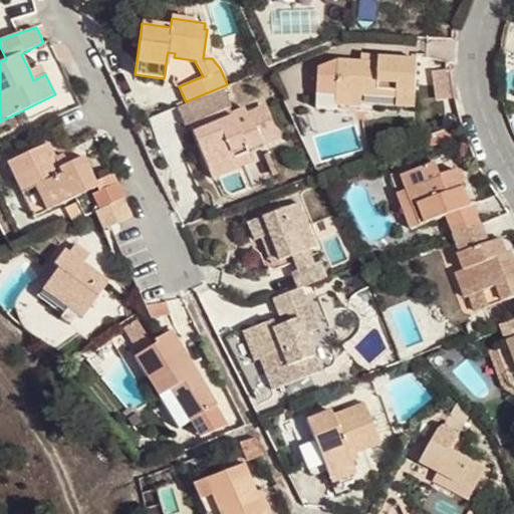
[(397,106),(415,107),(418,59),(382,57),(382,56),(362,55),(361,61),(338,60),(319,69),(317,108),(362,110),(362,104),(362,96),(397,98),(397,106)]
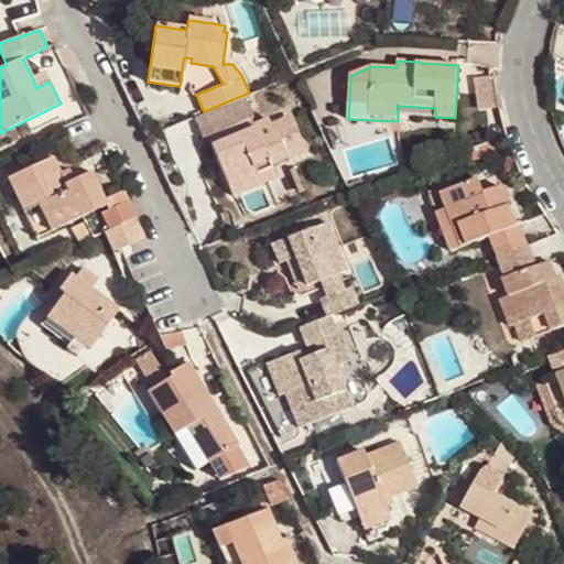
[(45,72),(32,77),(36,88),(50,82),(45,72)]
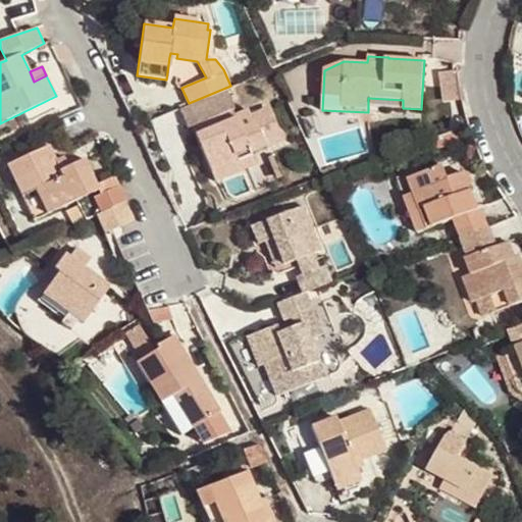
[(438,72),(445,103),(462,100),(456,69),(438,72)]
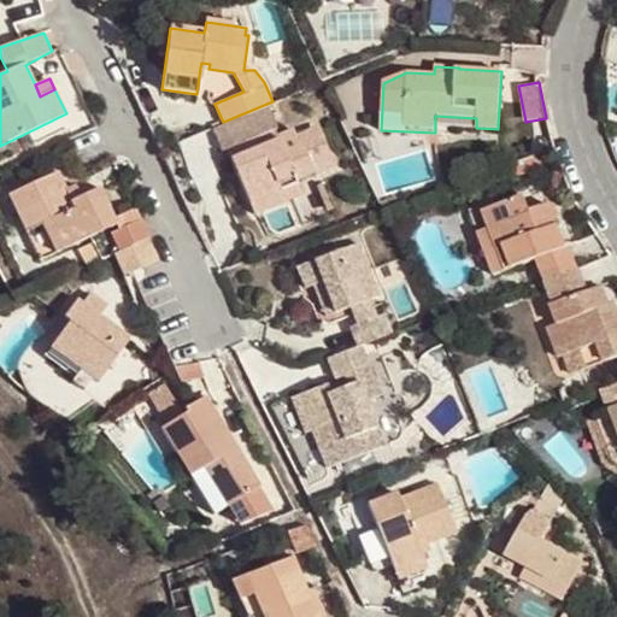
[(277,127),(268,105),(212,129),(222,151),(229,148),(234,157),(230,158),(252,204),(298,183),(297,180),(316,171),(312,165),(330,157),(318,131),(298,141),(293,129),(277,135),(278,137),(270,141),(265,133),(275,128),(277,127)]
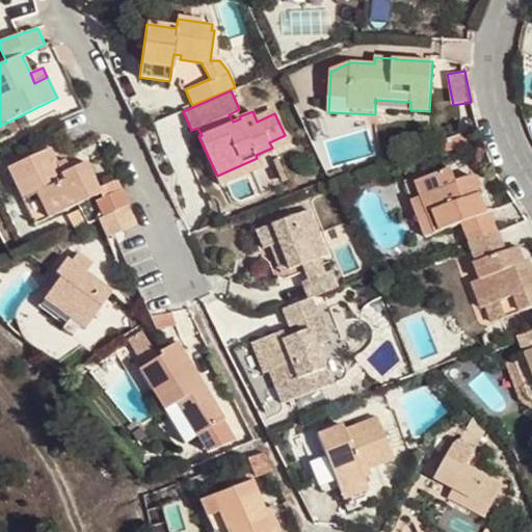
[(84,108),(80,99),(72,103),(76,112),(84,108)]
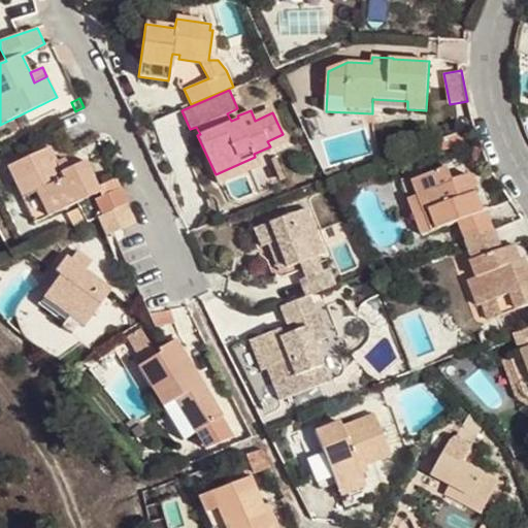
[(407,101),(372,99),(372,107),(407,109),(407,101)]
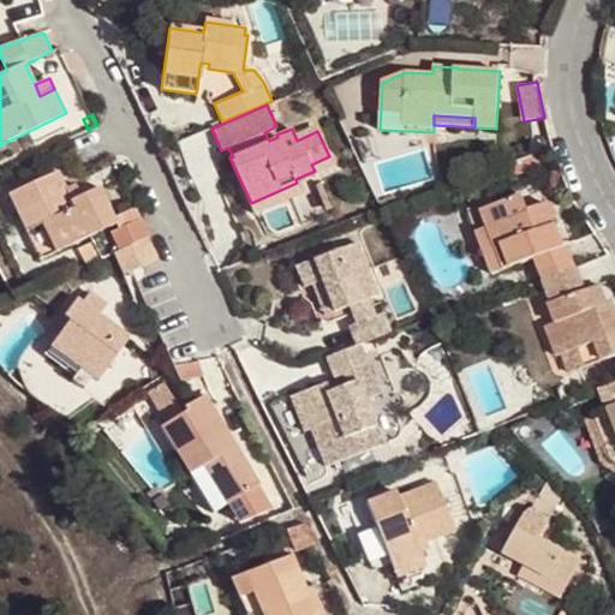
[(278,137),(276,135),(274,127),(264,132),(269,141),(278,137)]
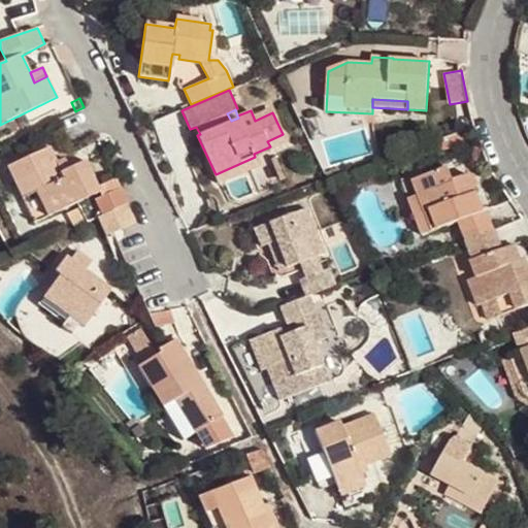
[(460,133),(437,142),(440,153),(464,143),(460,133)]
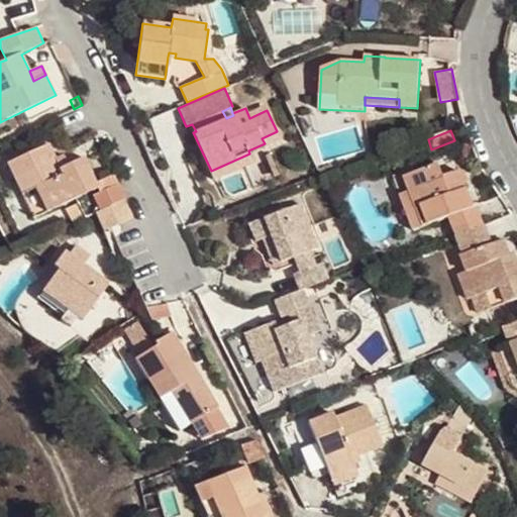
[(266,146),(280,139),(277,131),(262,138),(265,143),(266,146)]
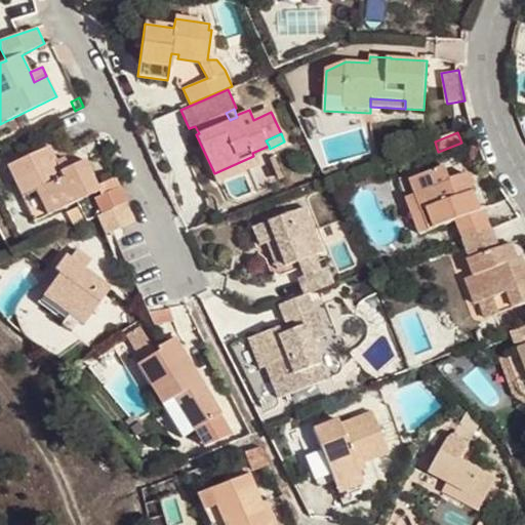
[(5,166),(31,223),(99,191),(85,159),(68,167),(64,158),(55,162),(47,146),(5,166)]
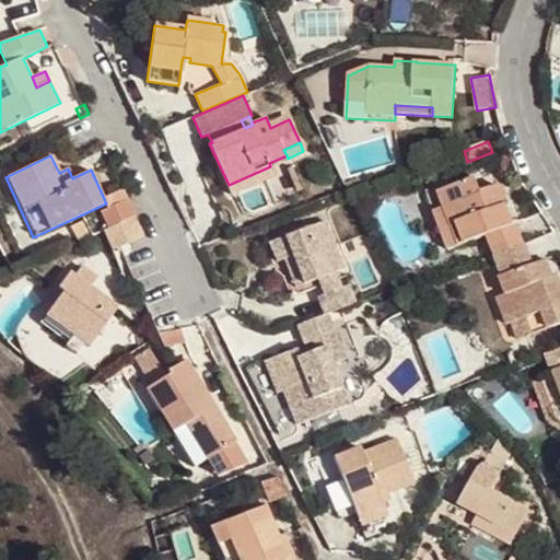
[(232,195),(275,175),(270,166),(229,185),(232,195)]
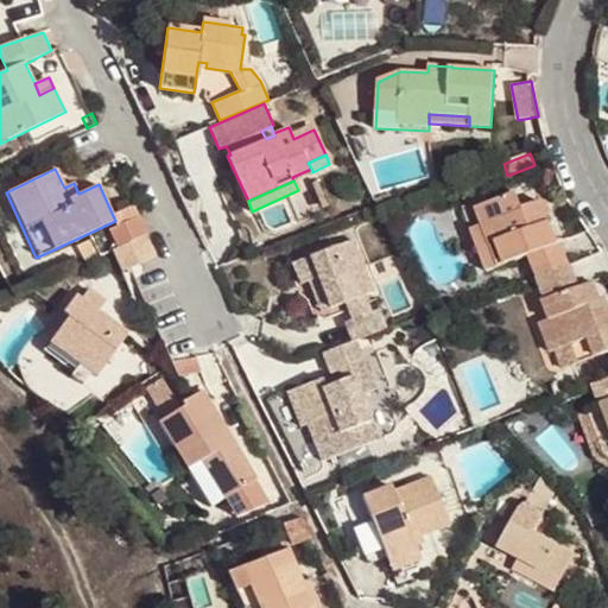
[(375,198),(380,209),(396,203),(391,192),(375,198)]
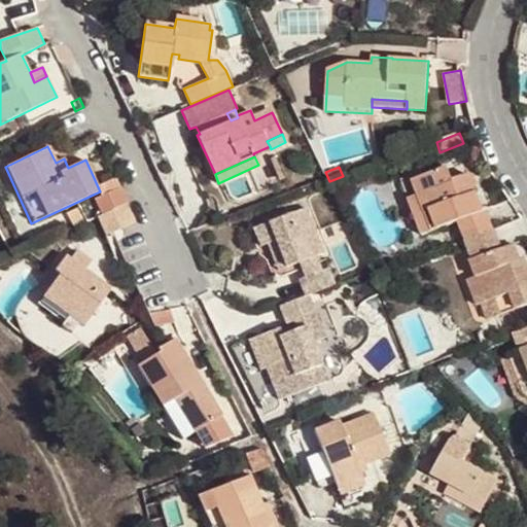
[(458,222),(465,241),(493,231),(485,210),(482,211),(468,174),(450,181),(446,168),(410,181),(429,233),(458,222)]
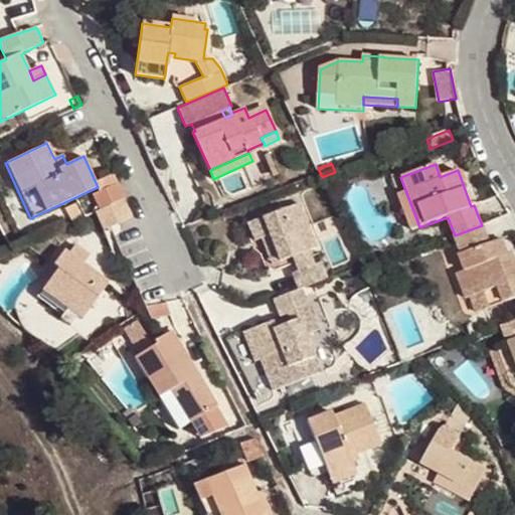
[(394,180),(413,230),(419,227),(400,177),(394,180)]
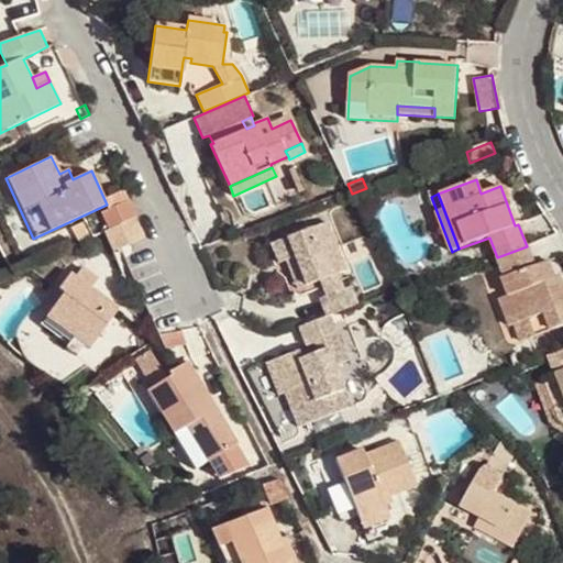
[(110,229),(133,218),(135,217),(128,200),(103,212),(110,229)]
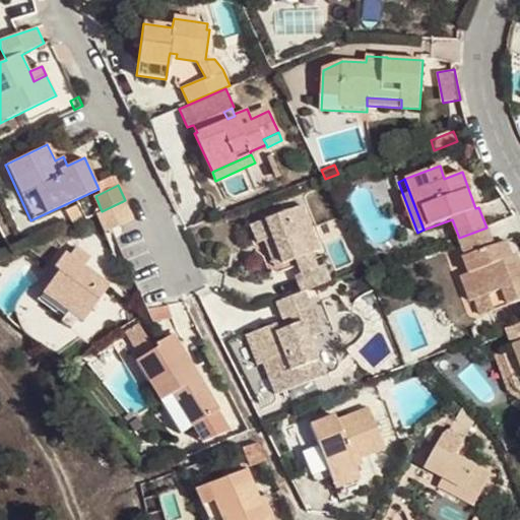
[(95,214),(104,233),(113,229),(132,220),(123,201),(102,211),(95,214)]
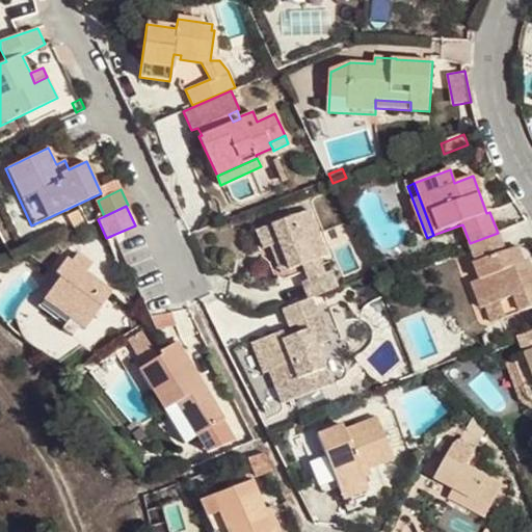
[(271,245),(278,242),(289,270),(302,265),(319,259),(324,257),(327,256),(310,209),(257,230),(263,248),(271,245)]
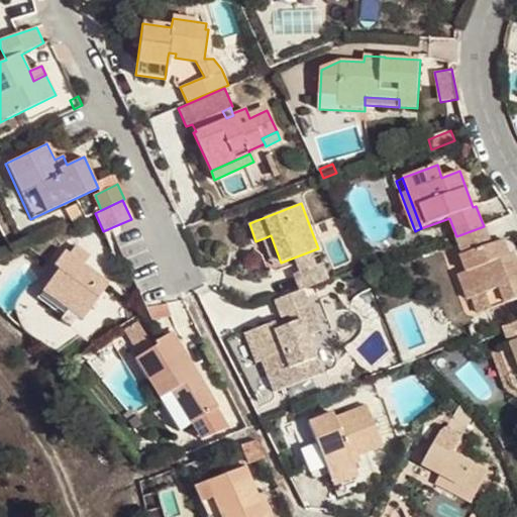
[(84,218),(76,204),(65,209),(73,223),(84,218)]
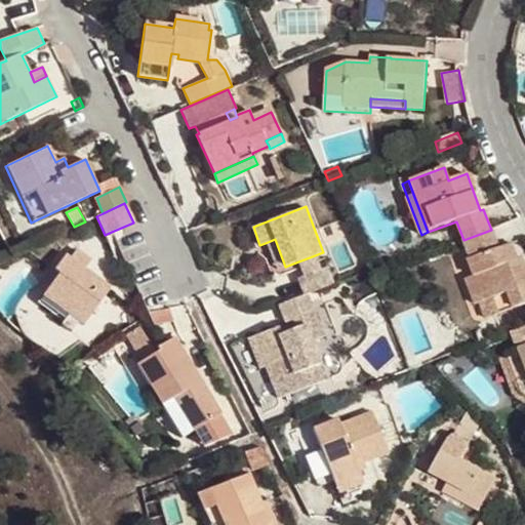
[(491,230),(463,240),(472,259),(469,260),(475,276),(467,279),(477,305),(482,303),(489,299),(495,315),(524,303),(524,265),(521,267),(517,258),(511,243),(498,248),(491,230)]
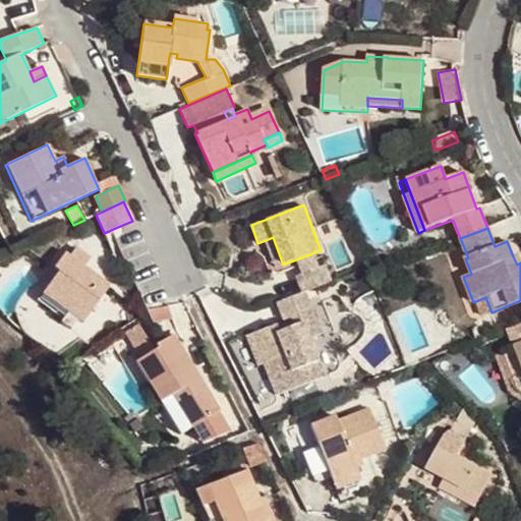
[(283,265),(273,237),(266,240),(276,267),(283,265)]
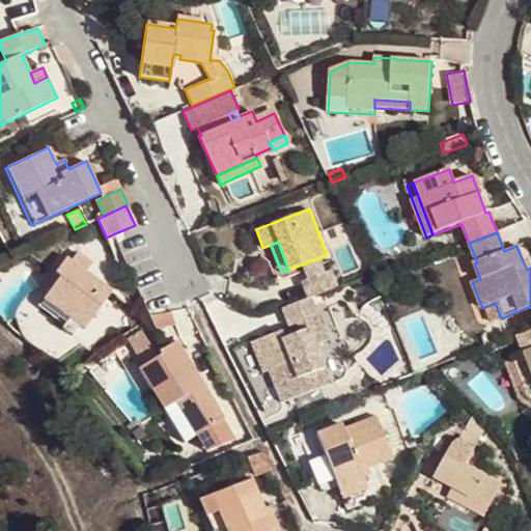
[(384,259),(380,251),(372,254),(376,262),(384,259)]
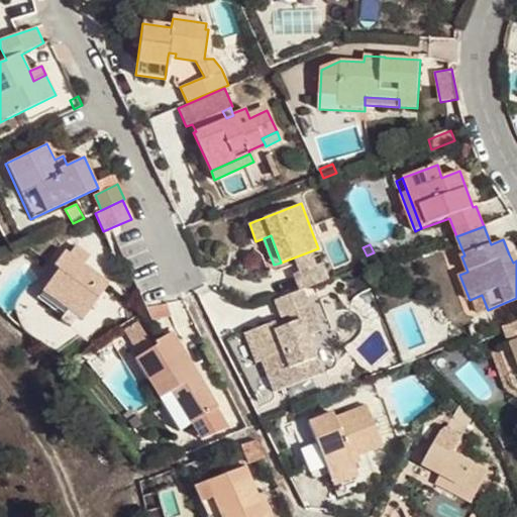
[(72,304),(68,310),(83,321),(110,283),(84,264),(90,255),(75,245),(69,253),(65,250),(55,265),(60,268),(48,282),(61,291),(59,294),(72,304)]
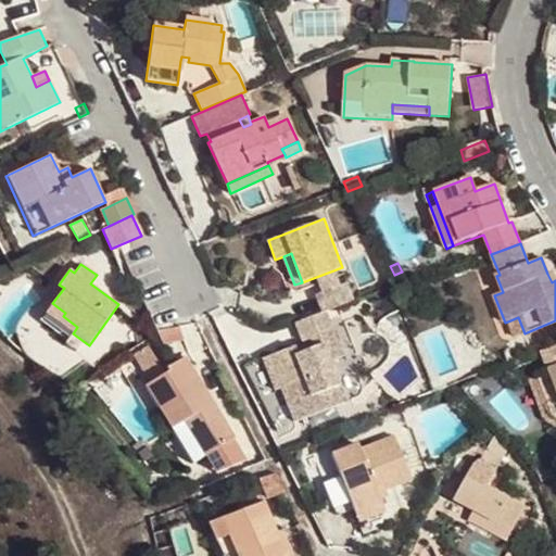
[(333,270),(316,277),(321,292),(340,286),(333,270)]
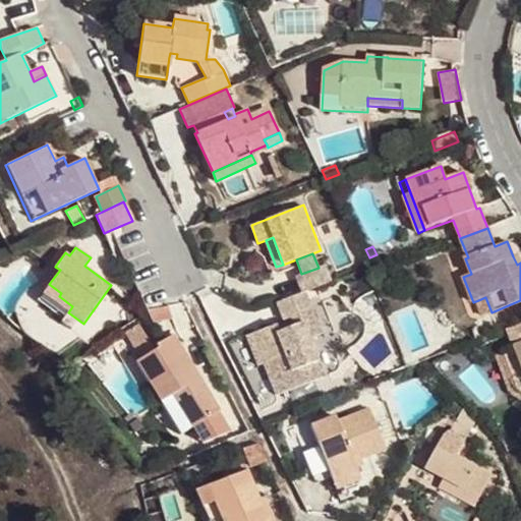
[(301,274),(296,276),(302,292),(305,291),(329,282),(323,266),(319,268),(301,274)]
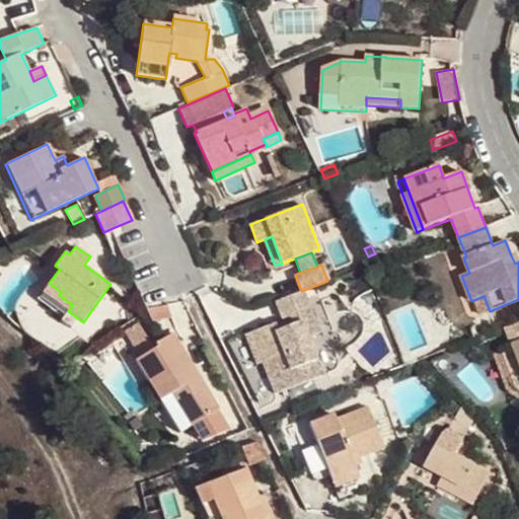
[(61,292),(49,283),(42,293),(68,311),(72,305),(59,295),(61,292)]
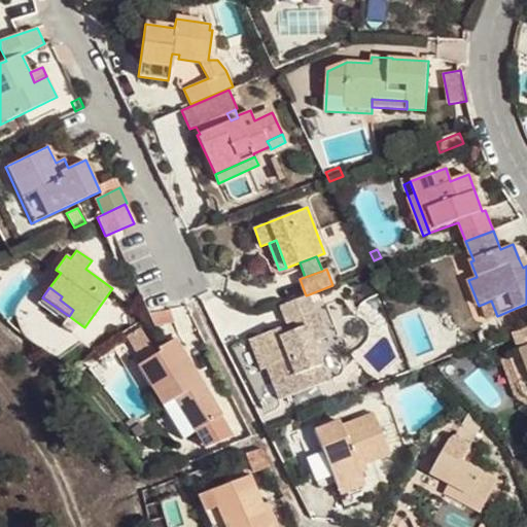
[(325,338),(309,294),(306,295),(279,306),(286,324),(294,321),(297,329),(281,336),(279,328),(253,338),(266,369),(277,364),(282,379),(288,396),(328,381),(313,342),(325,338)]
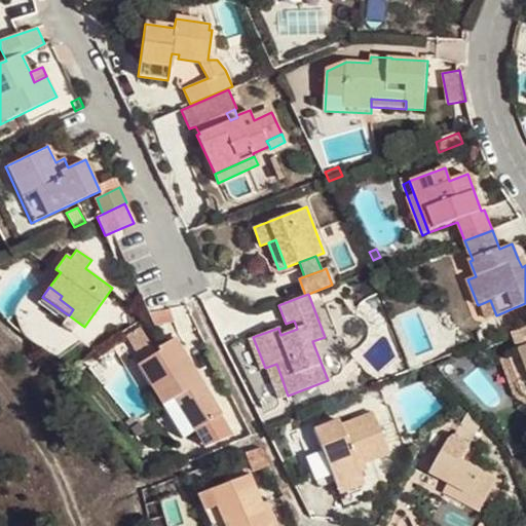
[(489,318),(496,315),(490,300),(483,303),(489,318)]
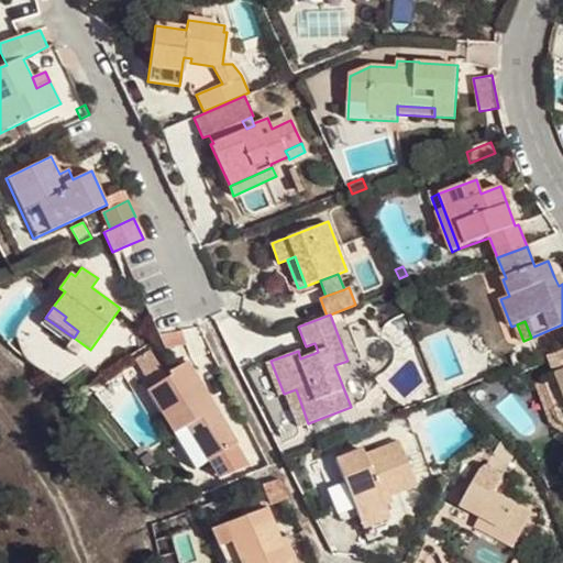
[(187,344),(181,331),(162,334),(167,349),(187,344)]
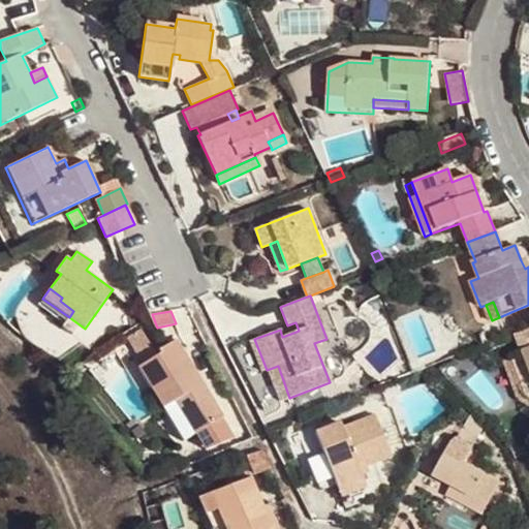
[(296,322),(287,325),(280,330),(282,337),(299,331),(296,322)]
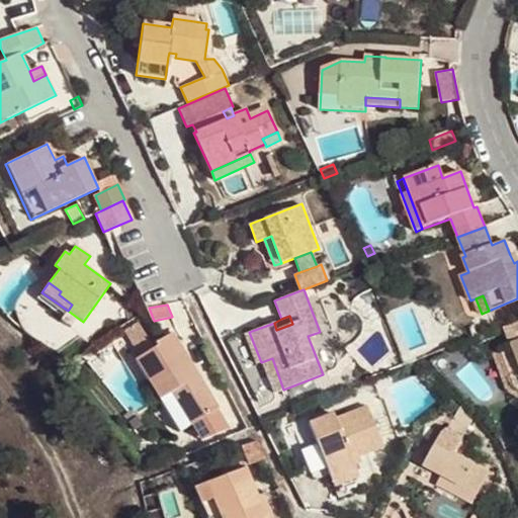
[(517,321),(500,329),(506,347),(489,353),(504,394),(517,399),(517,398),(517,321)]
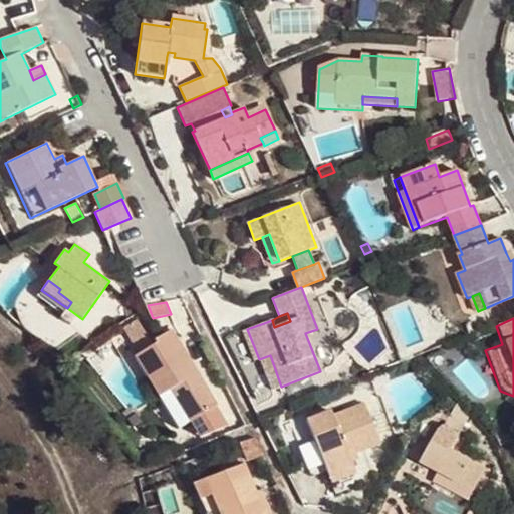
[(137,319),(124,327),(140,352),(153,345),(137,319)]
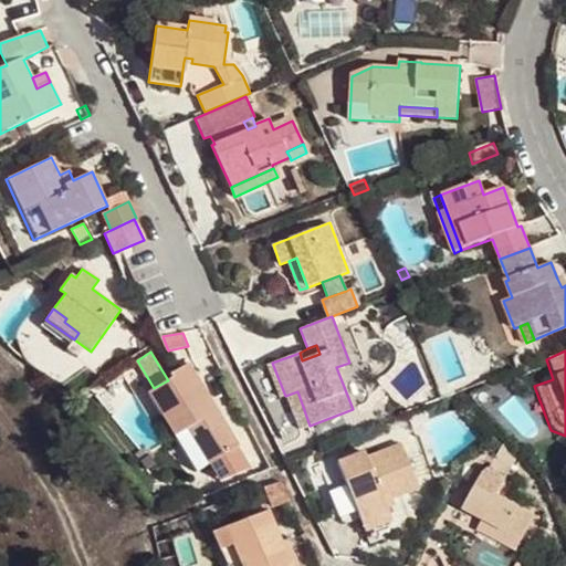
[(285,396),(272,363),(268,365),(280,398),(285,396)]
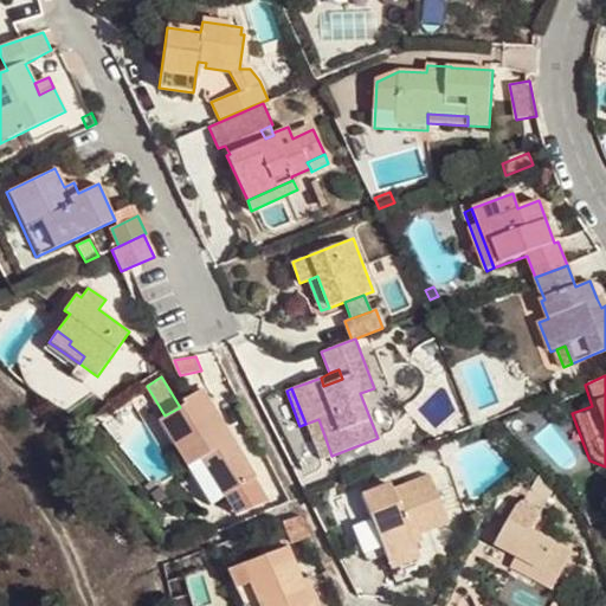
[(255,478),(201,389),(181,401),(184,405),(180,407),(165,416),(193,463),(201,459),(224,497),(253,479),(255,478)]
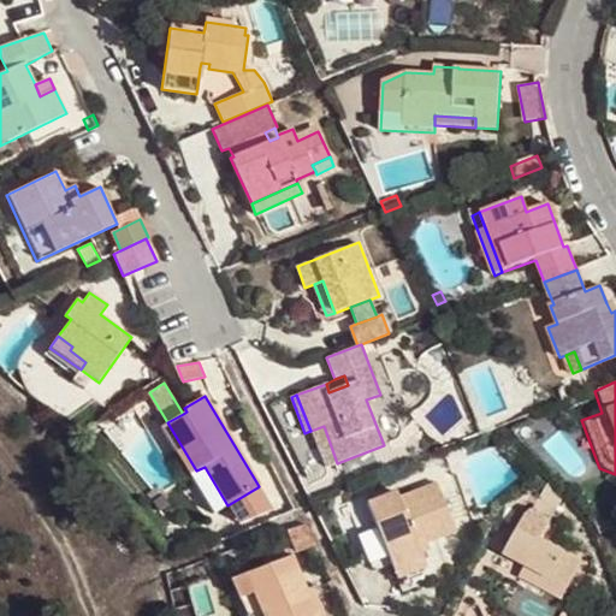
[(196,471),(167,422),(160,427),(212,514),(227,505),(205,467),(196,471)]
